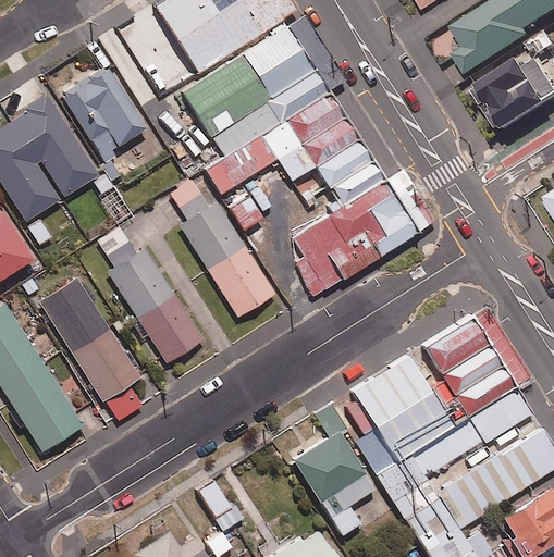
[(296,11),(288,0),(165,0),(127,24),(169,90),(296,11)]
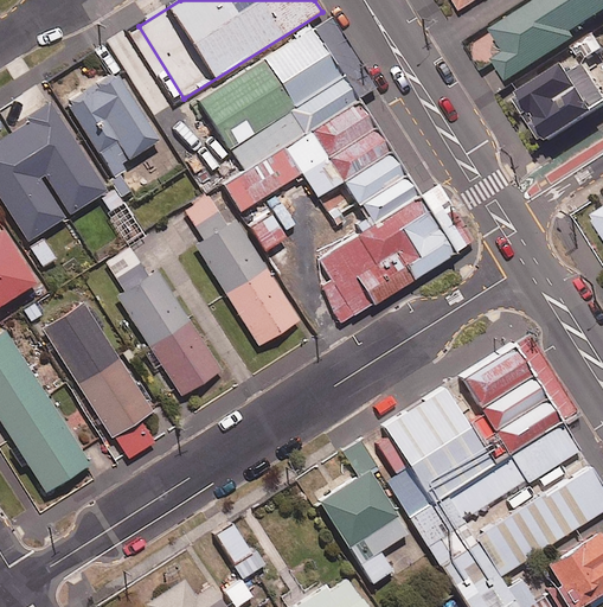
[(602,0),(546,0),(494,33),(508,55),(501,59),(515,81),(578,42),(575,36),(602,18),(602,0)]
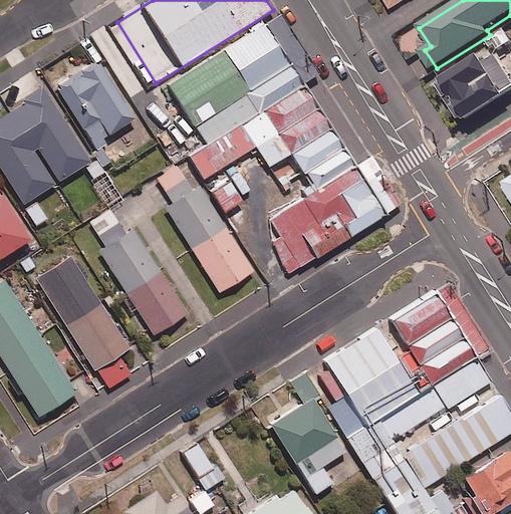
[(242,122),(302,84),(318,74),(280,14),(166,85),(193,127),(196,125),(208,145),(242,122)]
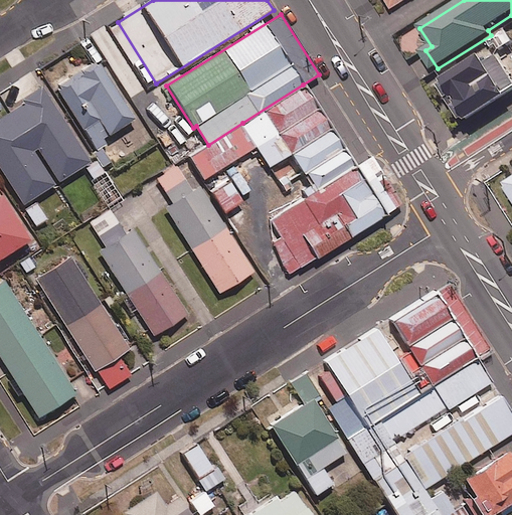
[(511,74),(494,47),(435,86),(463,128),(511,95),(511,74)]
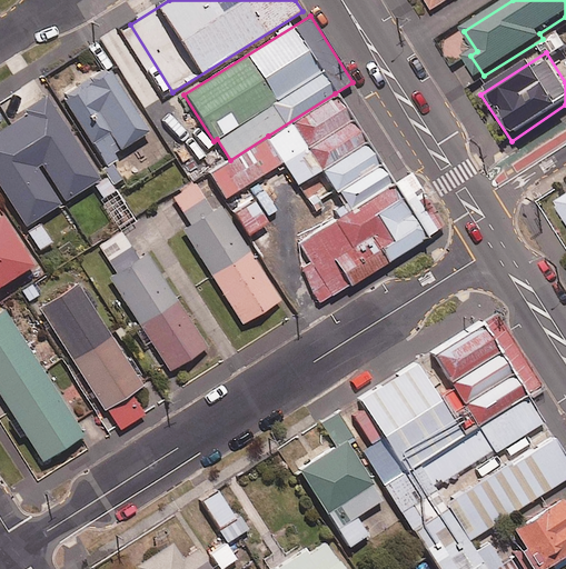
[(175,160),(111,66),(65,97),(110,165),(137,148),(154,173),(175,160)]
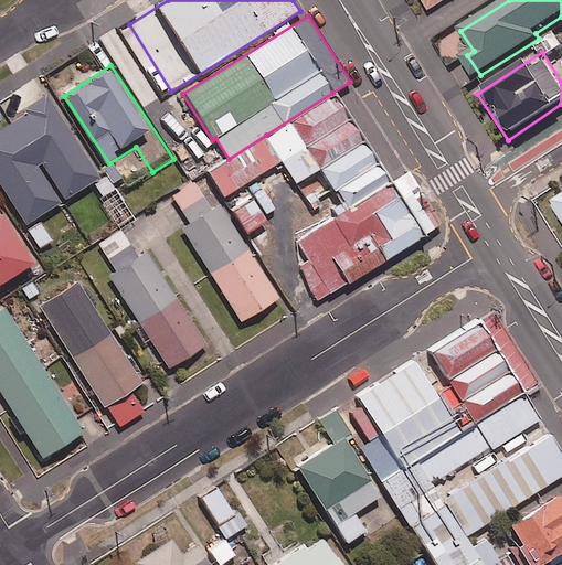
[(282,160),(349,118),(332,93),(266,135),(282,160)]
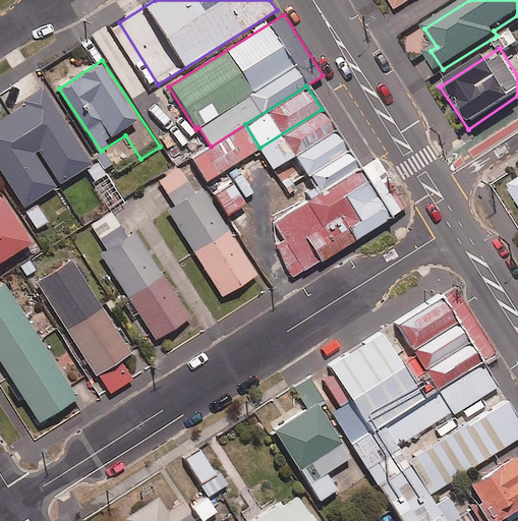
[(0,163),(26,205),(58,185),(36,152),(42,148),(63,182),(94,162),(48,89),(0,119),(0,163)]
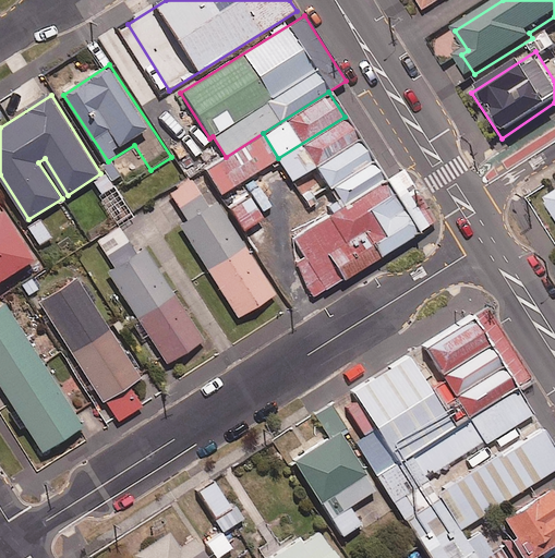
[(315,167),(359,140),(345,117),(278,158),(292,181),(315,167)]
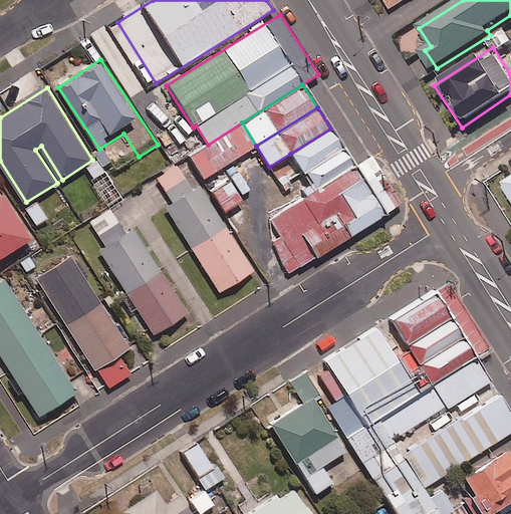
[(256,146),(242,122),(208,145),(190,156),(205,178),(256,146)]
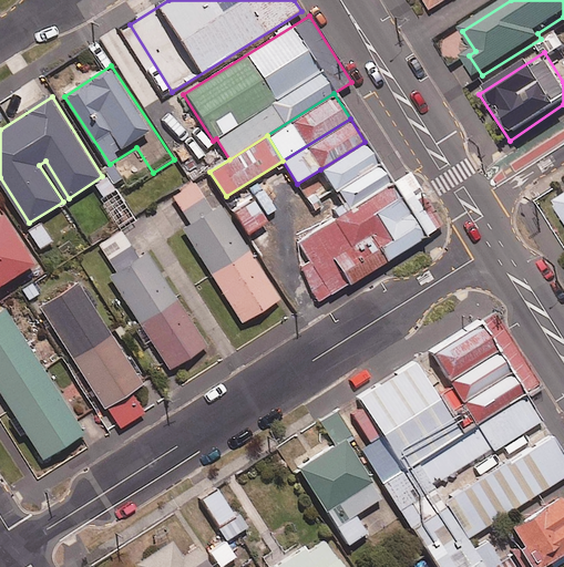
[(336,193),(379,165),(365,142),(320,169),(336,193)]
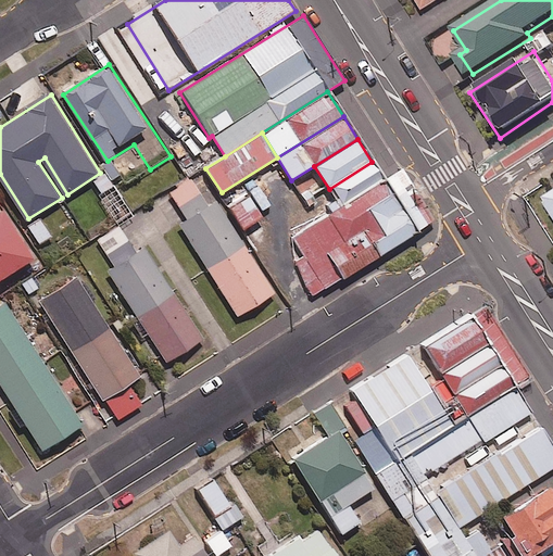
[(329,189),(340,207),(384,180),(372,162),(329,189)]
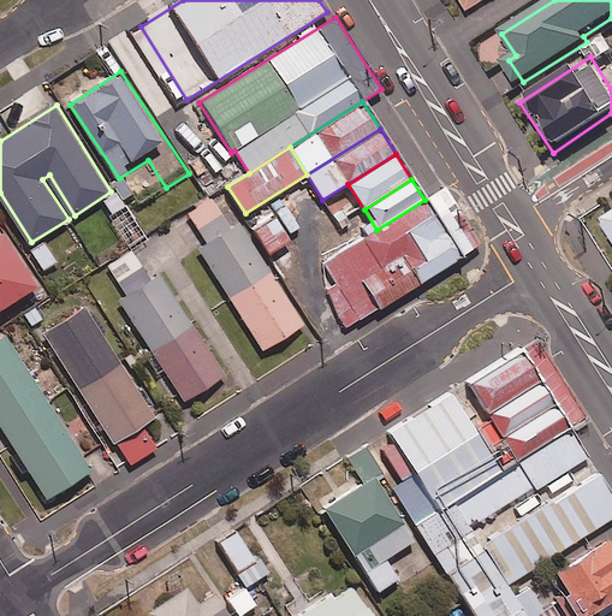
[(425,200),(376,230),(322,264),(337,285),(325,292),(346,329),(358,321),(480,244),(444,188),(425,200)]
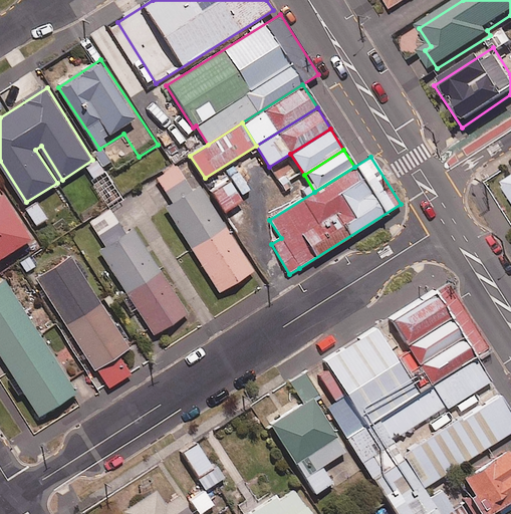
[(193,191),(177,165),(158,177),(173,201),(166,206),(220,292),(253,271),(200,187),(193,191)]
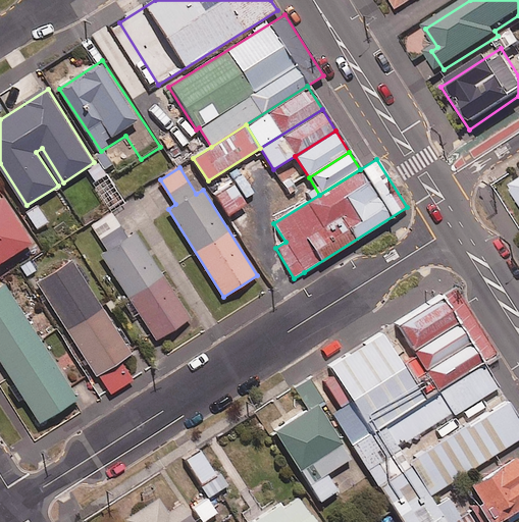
[(246,204),(232,183),(214,194),(227,215),(246,204)]
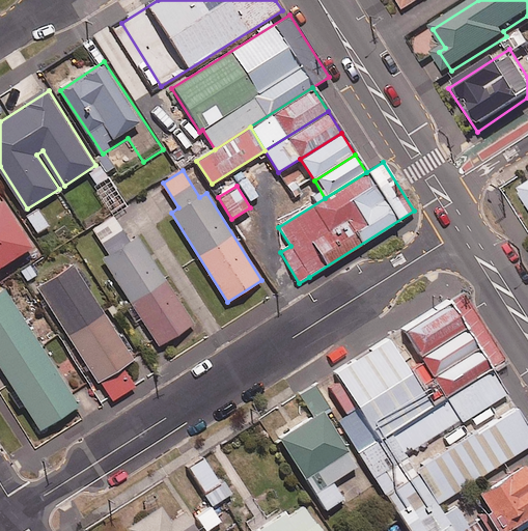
[(0,267),(34,245),(4,199),(0,201),(0,267)]
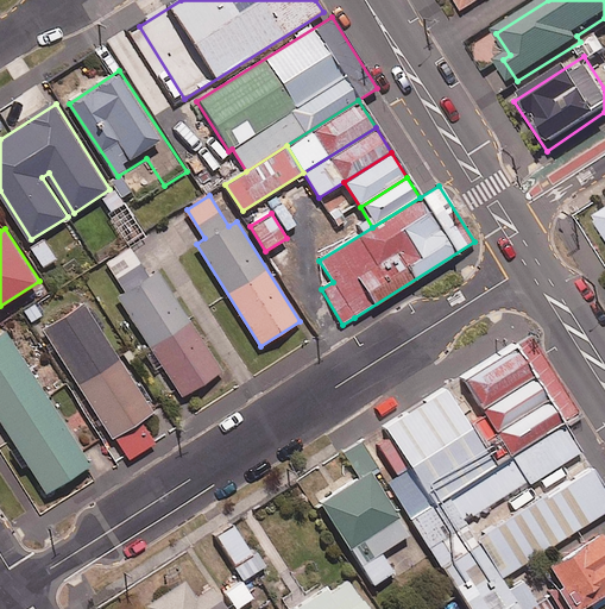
[(48,236),(33,245),(46,267),(61,257),(48,236)]
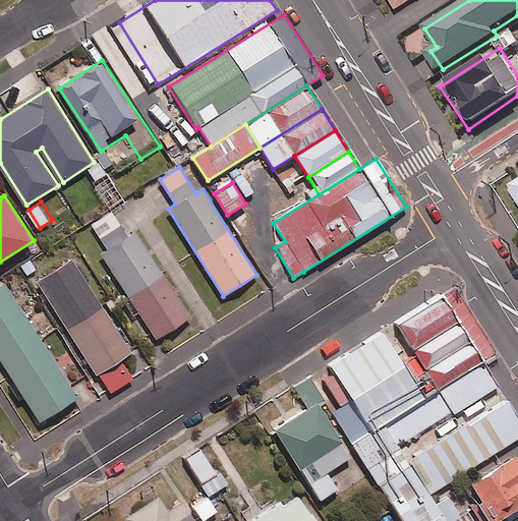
[(130,236),(114,212),(93,225),(109,251),(105,254),(159,339),(192,316),(138,231),(130,236)]
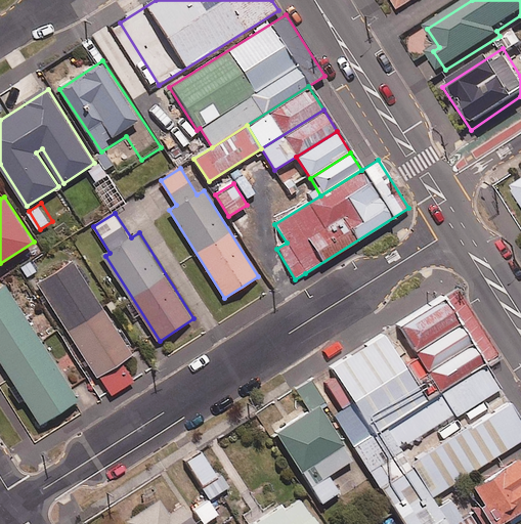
[(135,354),(75,261),(40,284),(113,395),(135,381),(123,362),(135,354)]
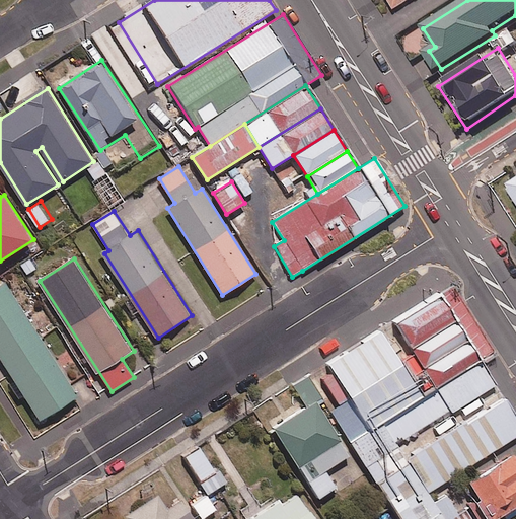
[(79,395),(7,282),(0,286),(0,353),(43,419),(79,395)]
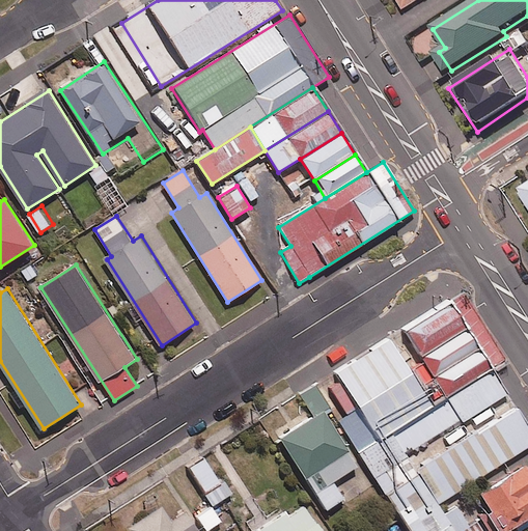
[(414,372),(433,402),(503,360),(463,292),(405,328),(426,365),(414,372)]
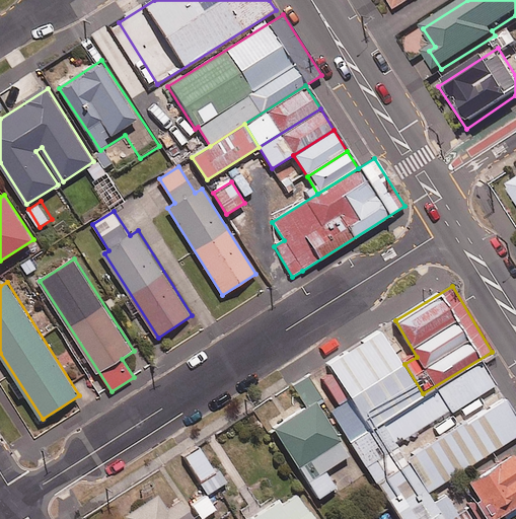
[(326,366),(367,431),(420,397),(379,332),(326,366)]
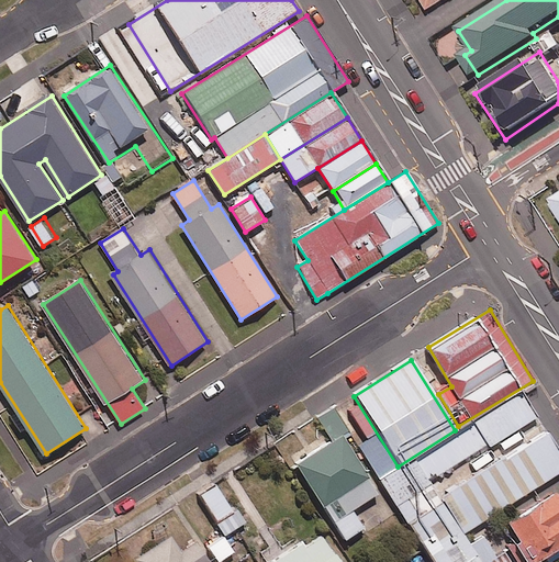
[(485,446),(488,450),(539,418),(522,391),(471,423),(485,446)]
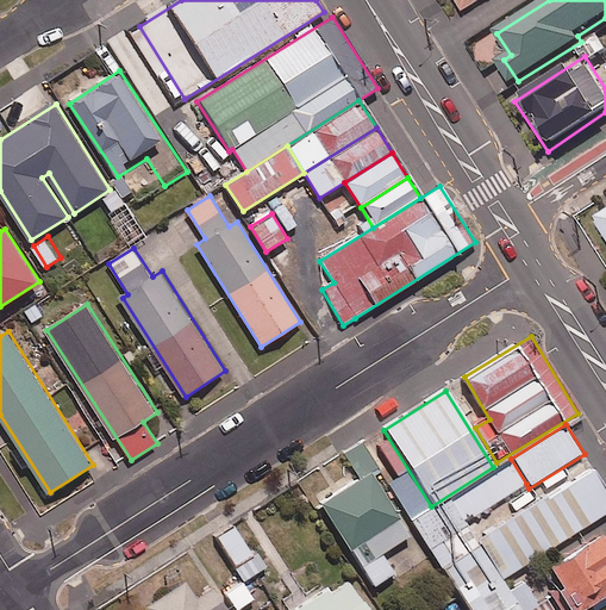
[(381,471),(362,443),(344,455),(361,479),(320,505),(374,586),(394,573),(382,554),(410,535),(372,477),(381,471)]
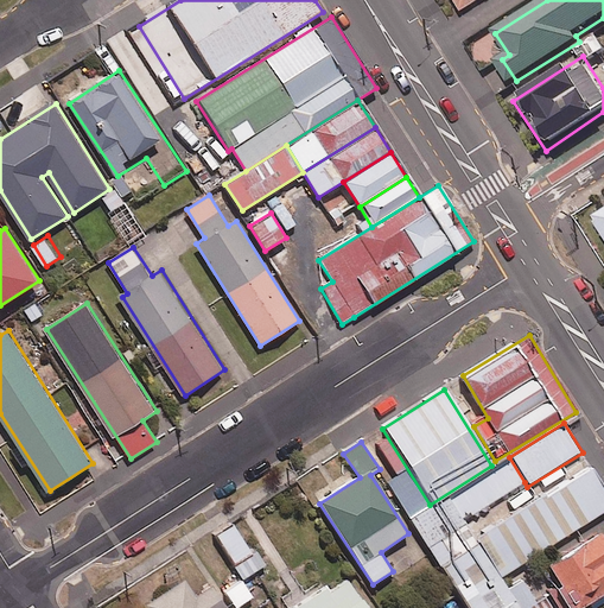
[(525,482),(509,457),(449,495),(464,520),(525,482)]
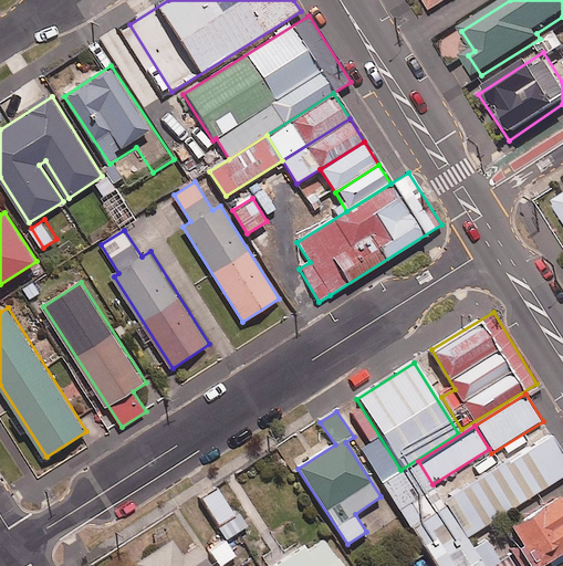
[(562,452),(551,432),(444,500),(466,536),(562,474),(562,452)]
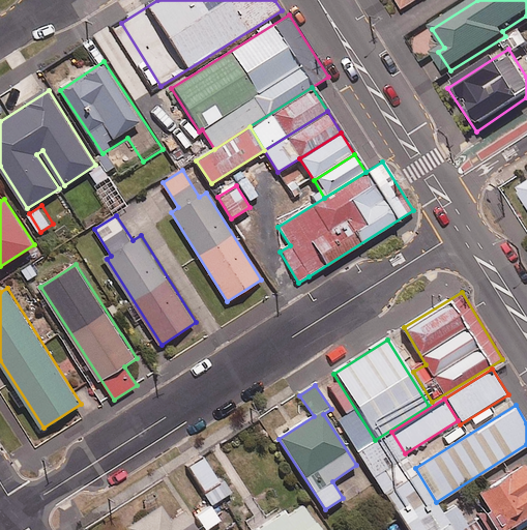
[(415,468),(405,453),(391,432),(357,453),(406,529),(454,529),(444,514),(436,502),(415,468)]
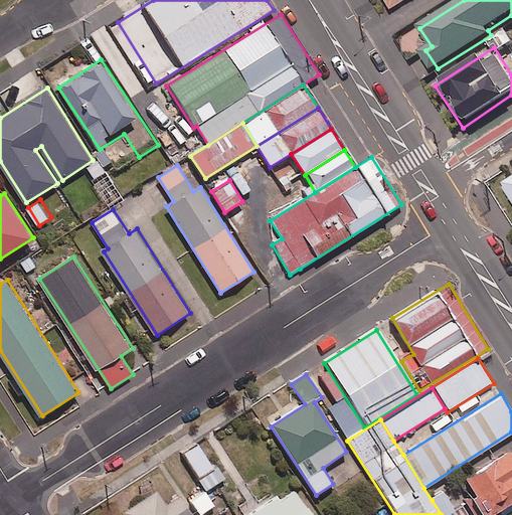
[(210,489),(229,476),(220,463),(215,466),(201,445),(187,454),(210,489)]
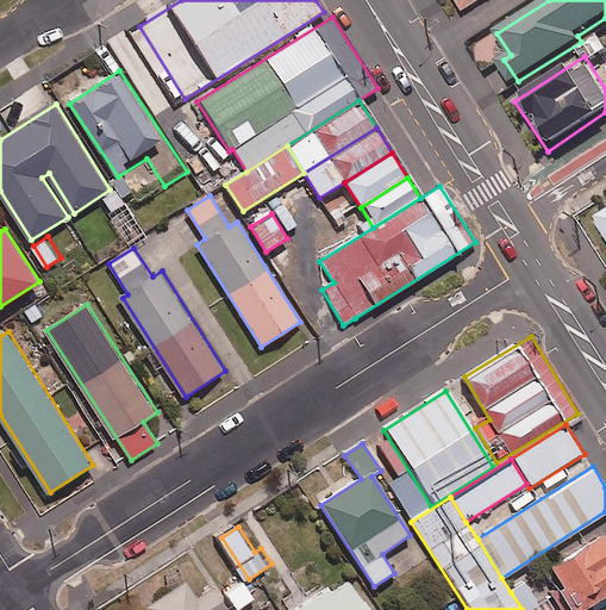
[(580,609),(605,593),(605,534),(604,533),(545,570),(570,609),(580,609)]
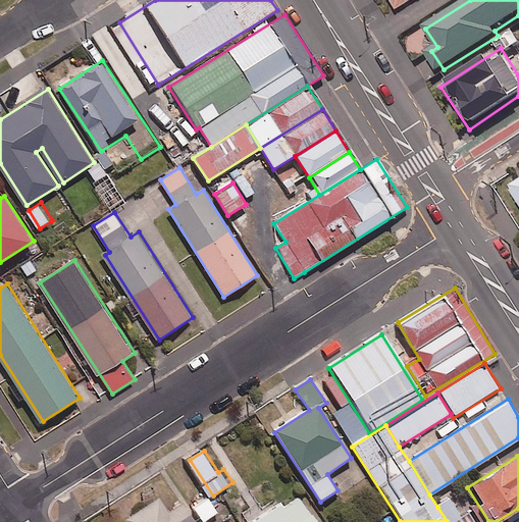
[(319,521),(300,491),(253,521),(319,521)]
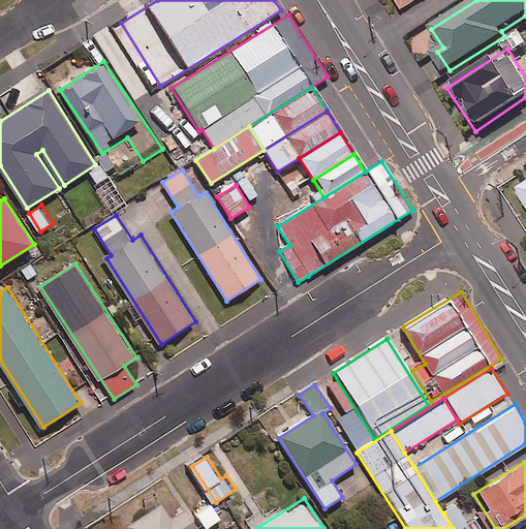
[(222,519),(213,503),(197,512),(208,528),(222,519)]
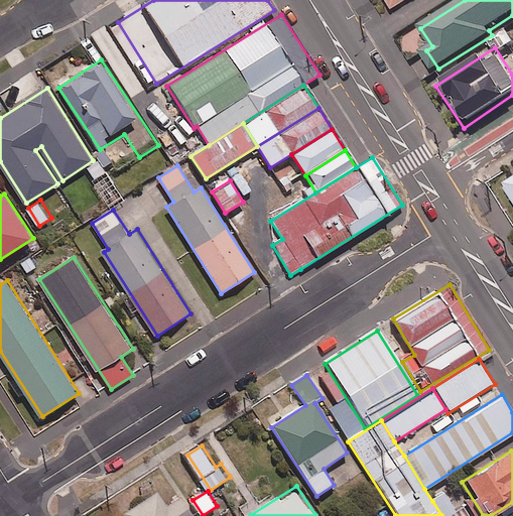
[(168,506),(160,492),(128,512),(130,515),(195,515),(183,497),(168,506)]
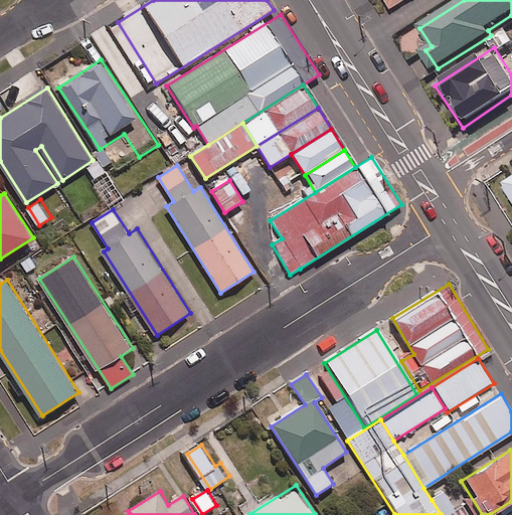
[(432,500),(441,514),(472,514),(464,502),(456,507),(446,491),(432,500)]
